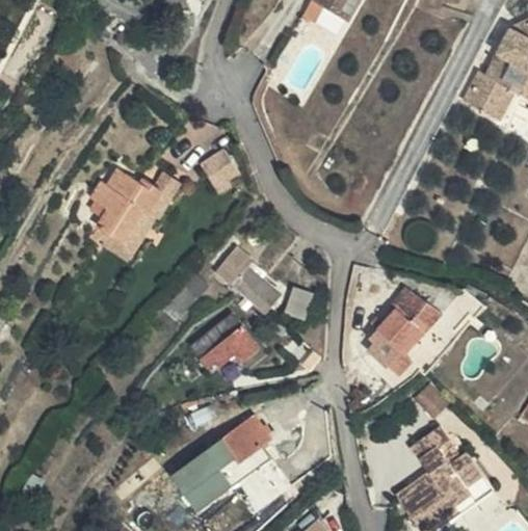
[(335,31),(344,19),(312,0),(305,0),(299,10),(335,31)]
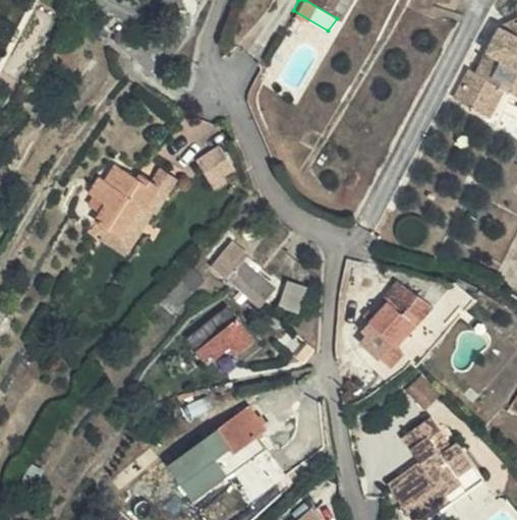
[(305,0),(337,18),(347,0),(305,0)]
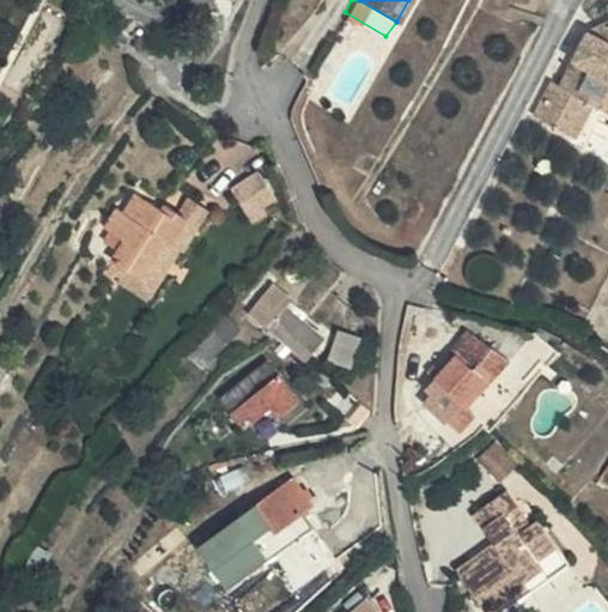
[(590,107),(596,109),(607,88),(607,25),(587,38),(560,89),(552,85),(535,120),(573,140),(590,107)]
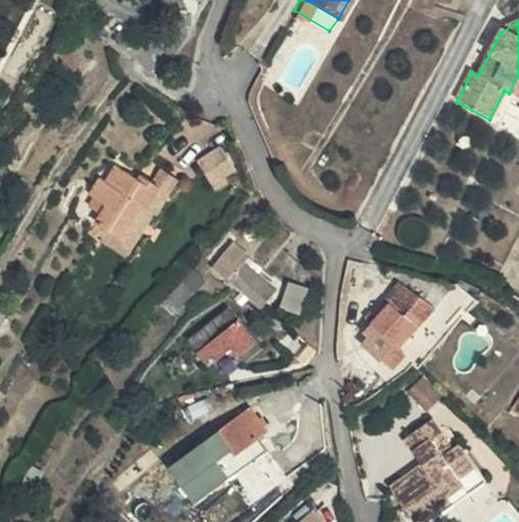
[(518,96),(518,75),(509,93),(518,96)]
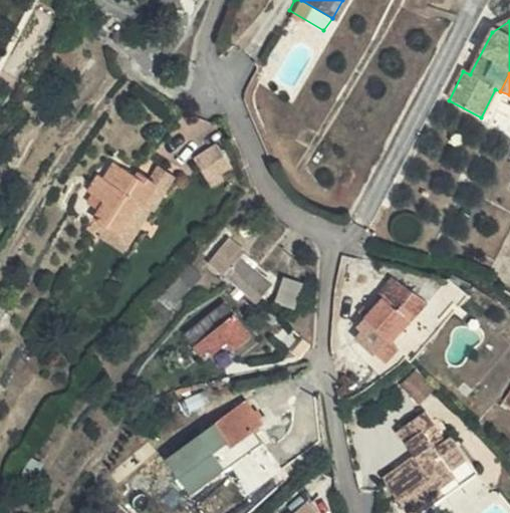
[(217,147),(192,162),(208,189),(220,181),(218,177),(230,170),(217,147)]
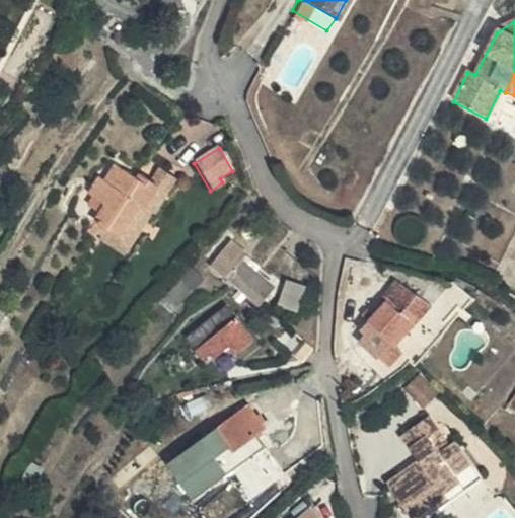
[(88,231),(96,235),(101,225),(123,236),(139,207),(144,210),(161,178),(153,174),(146,170),(142,177),(113,162),(105,177),(97,173),(86,193),(104,204),(88,231)]
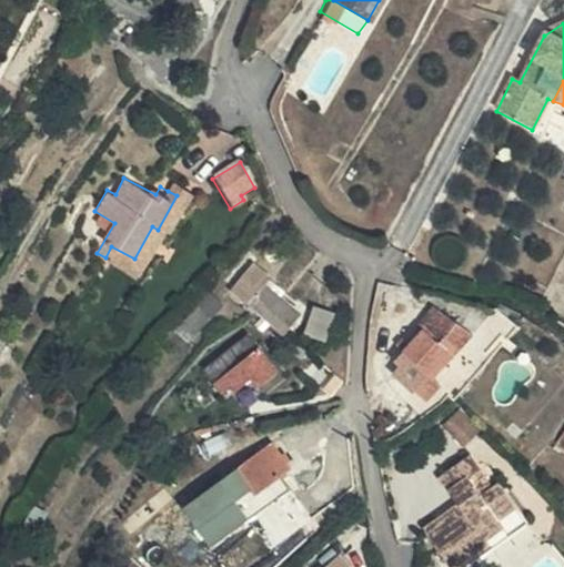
[(111,246),(106,257),(111,262),(109,266),(138,281),(165,234),(171,236),(199,191),(174,180),(168,191),(177,195),(158,230),(152,226),(134,259),(111,246)]
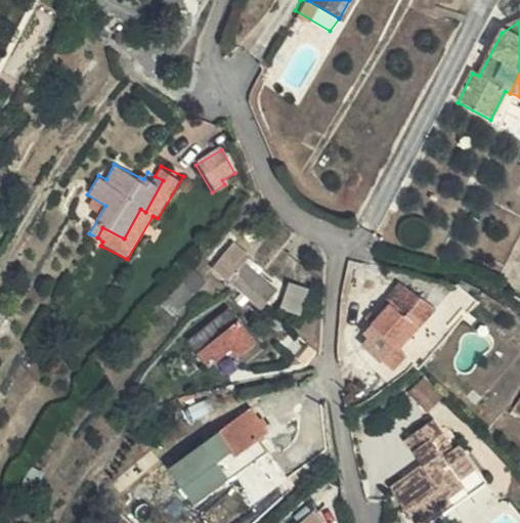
[(212,268),(239,289),(251,268),(243,263),(247,258),(230,245),(212,268)]
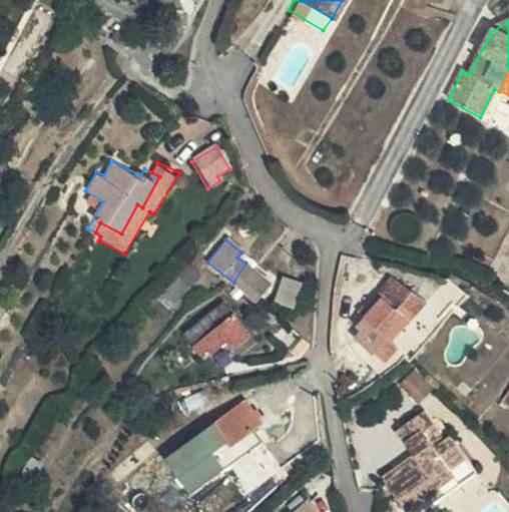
[(270,282),(245,263),(233,283),(256,300),(270,282)]
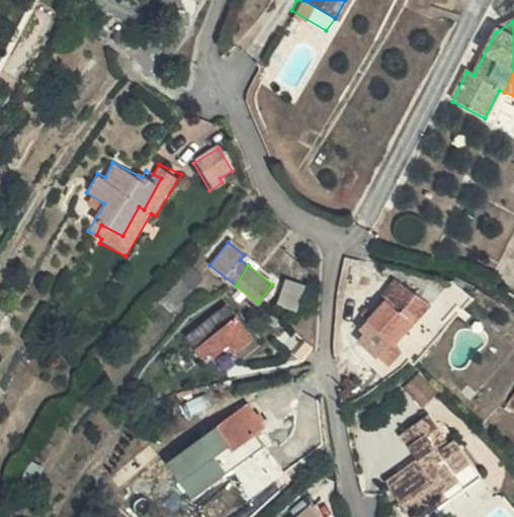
[(173,308),(200,279),(190,269),(163,297),(173,308)]
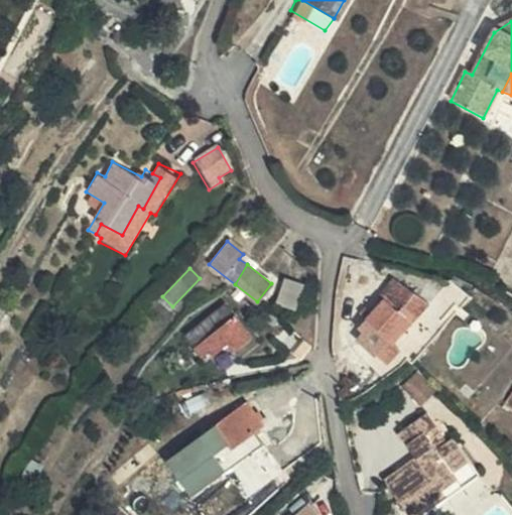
[(284,279),(278,301),(296,306),(302,285),(284,279)]
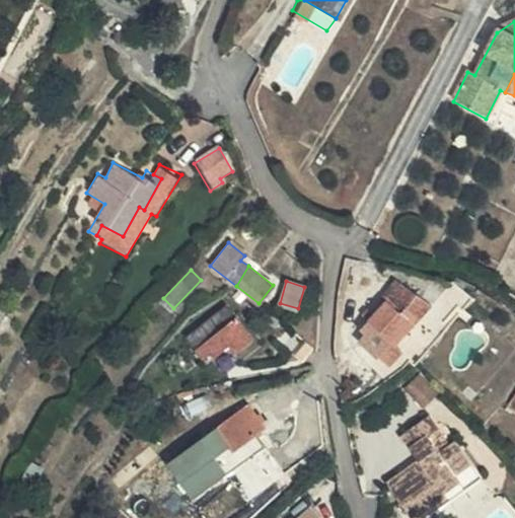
[(384,303),(376,313),(408,331),(431,304),(394,284),(379,299),(384,303)]
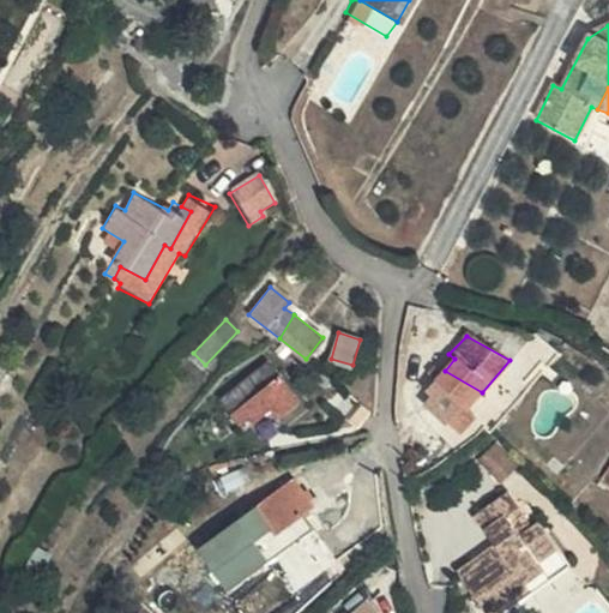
[(222,402),(241,422),(248,416),(253,422),(270,408),(281,419),(301,401),(267,362),(222,402)]
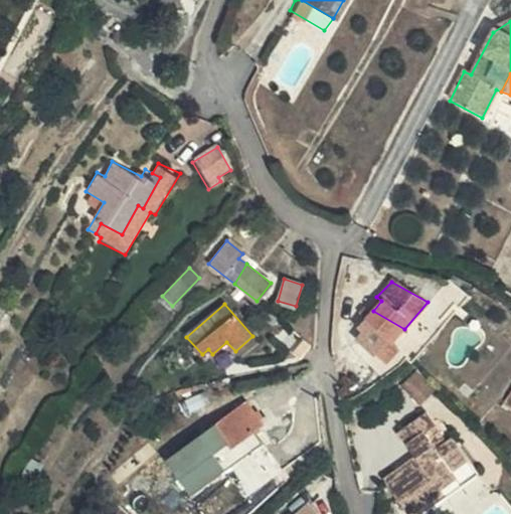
[(362,324),(371,313),(364,305),(355,315),(362,324)]
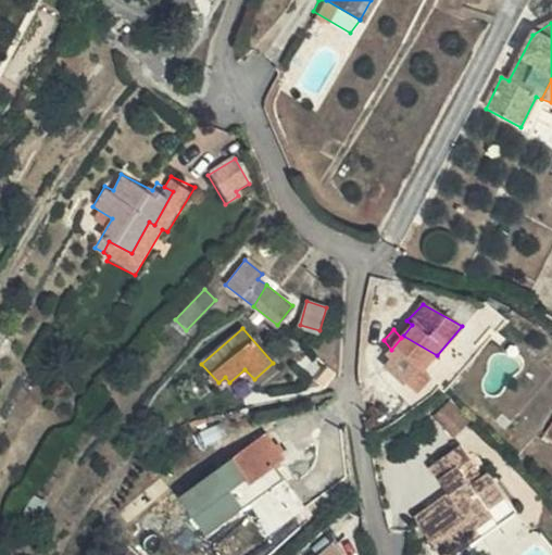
[(425,368),(437,355),(403,336),(389,353),(394,358),(387,366),(405,383),(422,364),(425,368)]
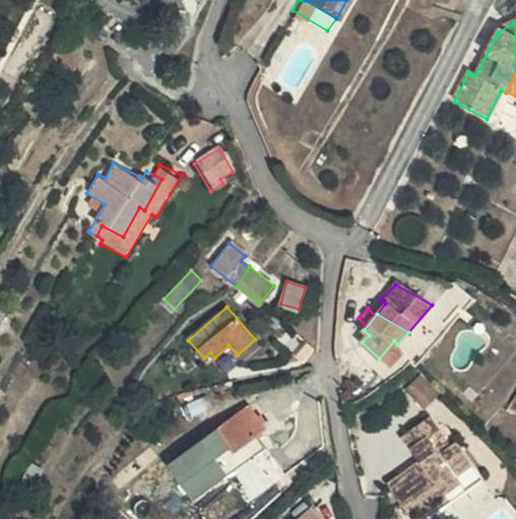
[(390,369),(404,351),(397,344),(394,340),(379,359),(390,369)]
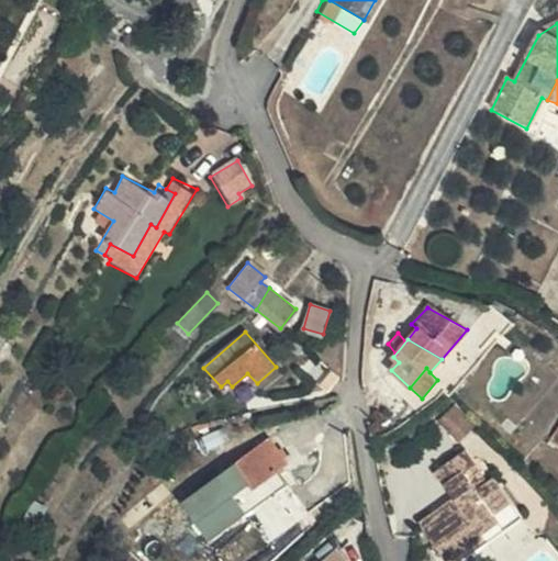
[(457,440),(472,426),(454,406),(438,419),(457,440)]
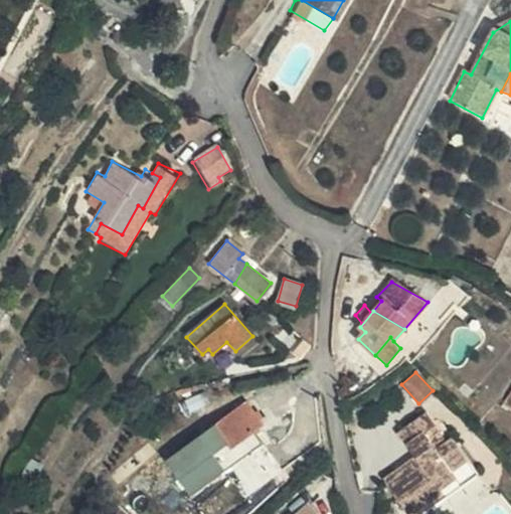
[(510,404),(510,389),(502,403),(508,408),(510,404)]
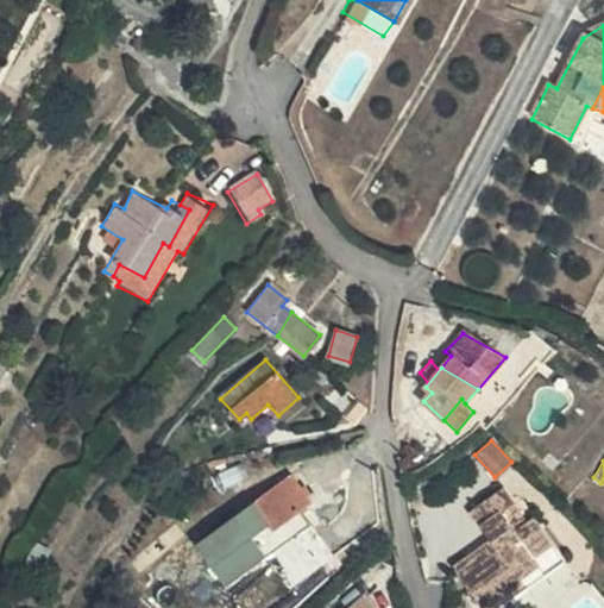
[(310,501),(290,474),(193,544),(224,588),(272,553),(283,568),(277,572),(289,589),(334,557),(312,527),(315,525),(302,506),(310,501)]
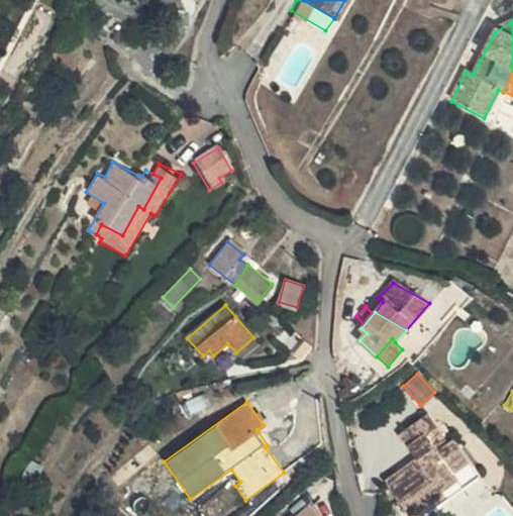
[(396,434),(413,459),(417,466),(408,471),(405,466),(379,484),(401,515),(407,515),(434,499),(431,494),(449,482),(444,475),(464,461),(450,442),(431,455),(420,439),(431,431),(421,416),(396,434)]
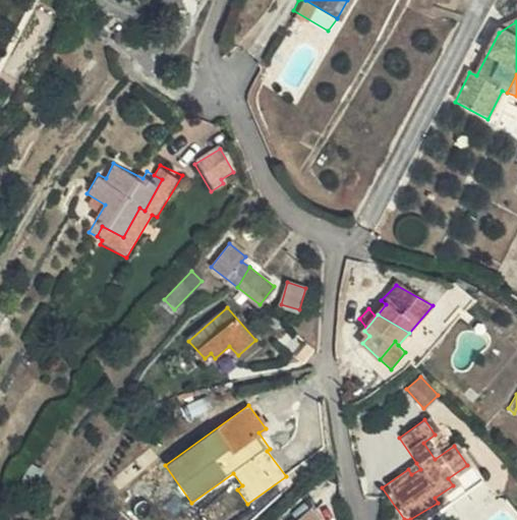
[(443,429),(435,435),(423,443),(435,459),(454,446),(443,429)]
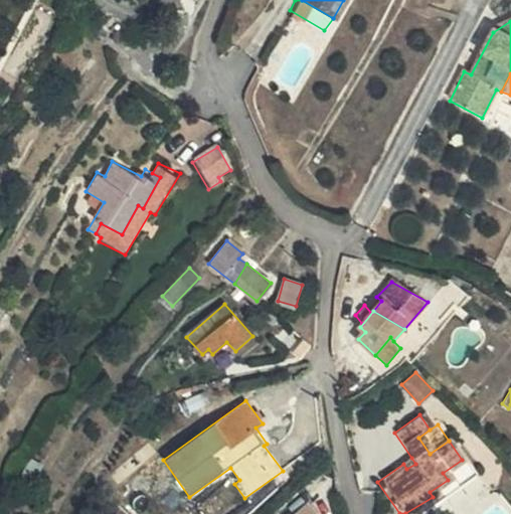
[(411,458),(403,464),(406,469),(415,464),(411,458)]
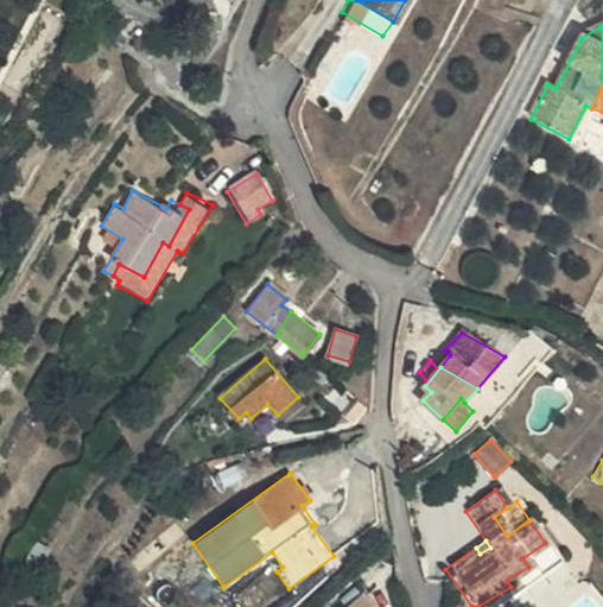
[(499,606),(559,566),(545,543),(522,558),(528,567),(507,581),(511,587),(478,606),(499,606)]
